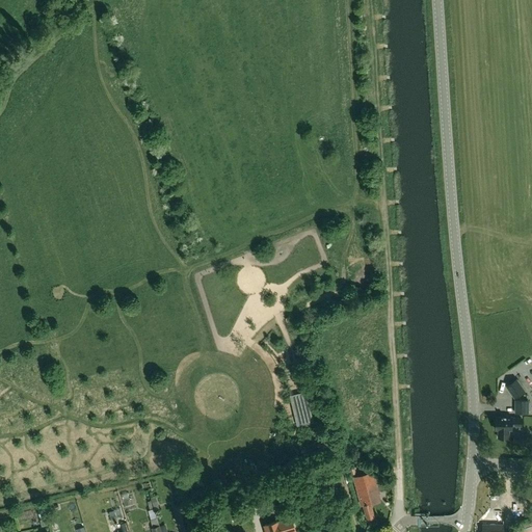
[(516,379),(506,386),(514,398),(525,392),(516,379)]
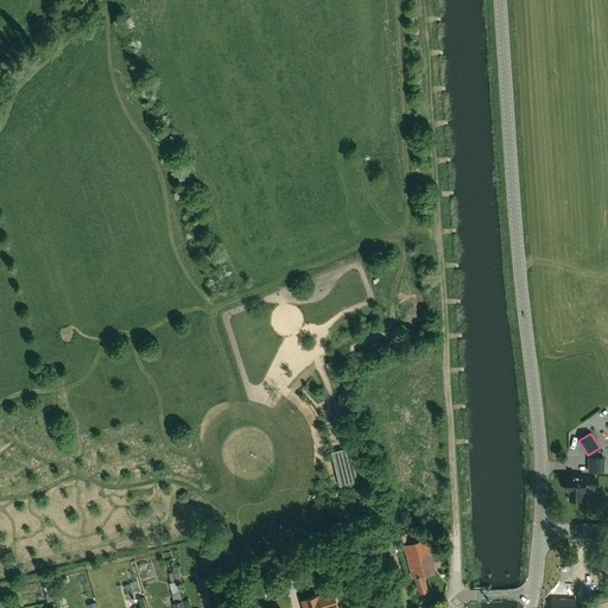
[(605,473),(605,457),(588,457),(588,473),(605,473)]
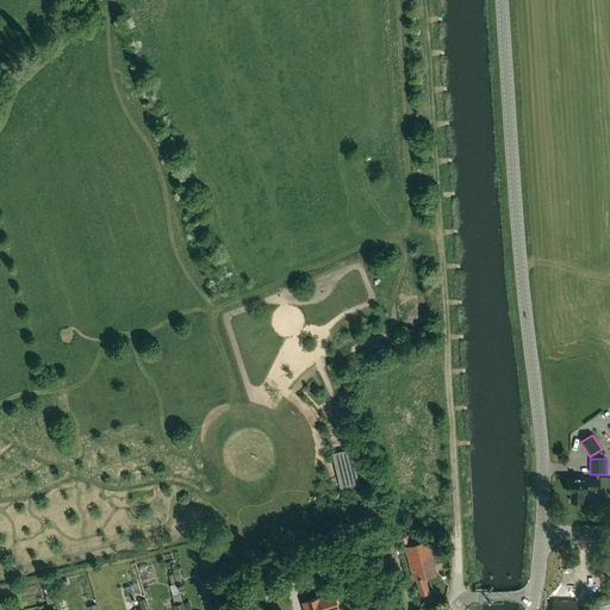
[(586,479),(567,478),(567,492),(571,492),(571,502),(583,503),(583,493),(586,493),(586,489),(598,489),(598,480),(586,479)]
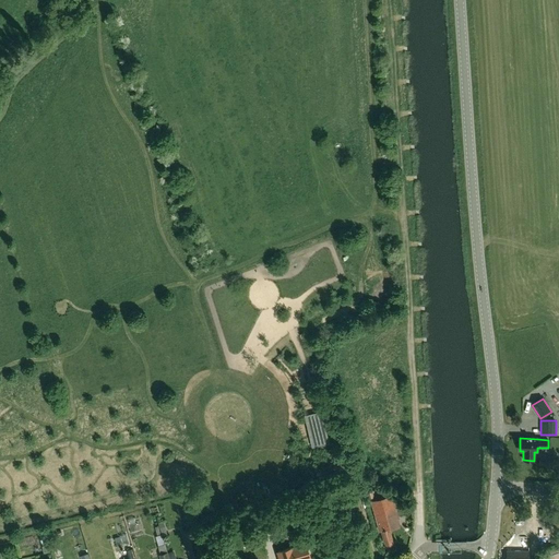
[(394,544),(390,528),(392,527),(390,518),(394,516),(392,508),(394,508),(393,502),(391,503),(389,497),(380,499),(382,507),(373,509),(380,531),(380,530),(385,546),(394,544)]
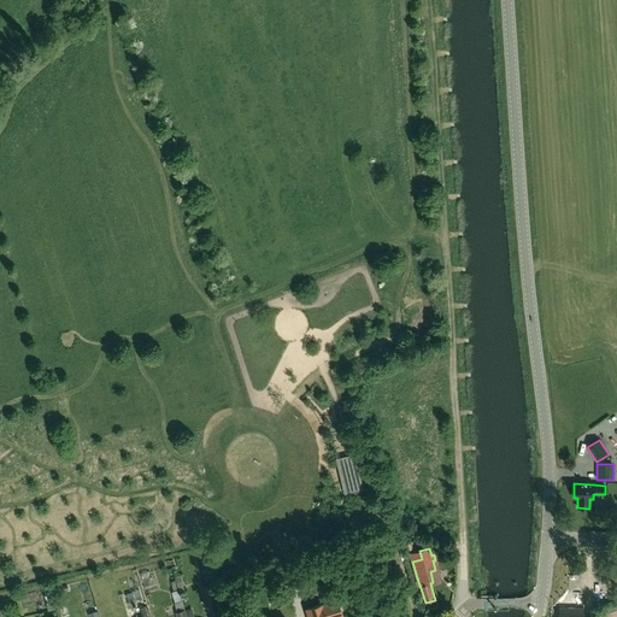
[(151,585),(142,588),(146,599),(154,595),(151,585)]
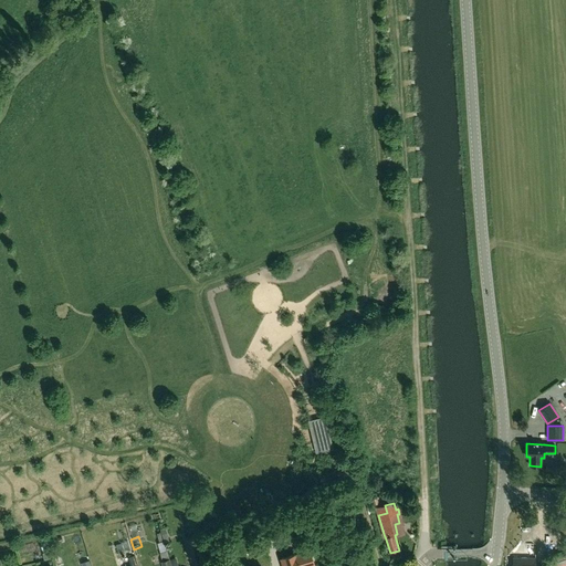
[(157,543),(161,561),(168,558),(164,544),(164,542),(157,543)]
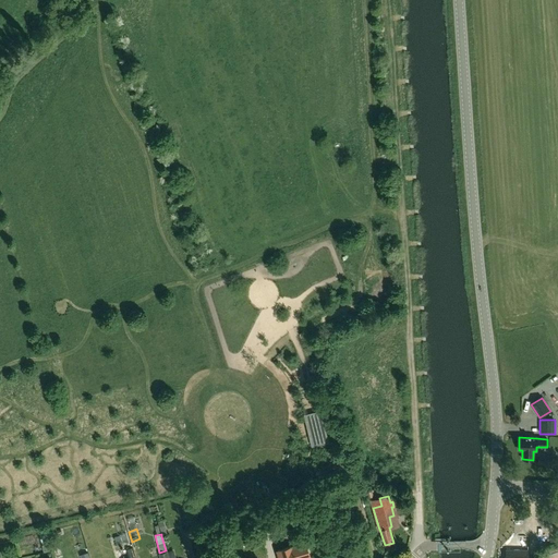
[(310,557),(311,557),(303,535),(288,540),(290,547),(277,552),(279,557),(310,557)]
